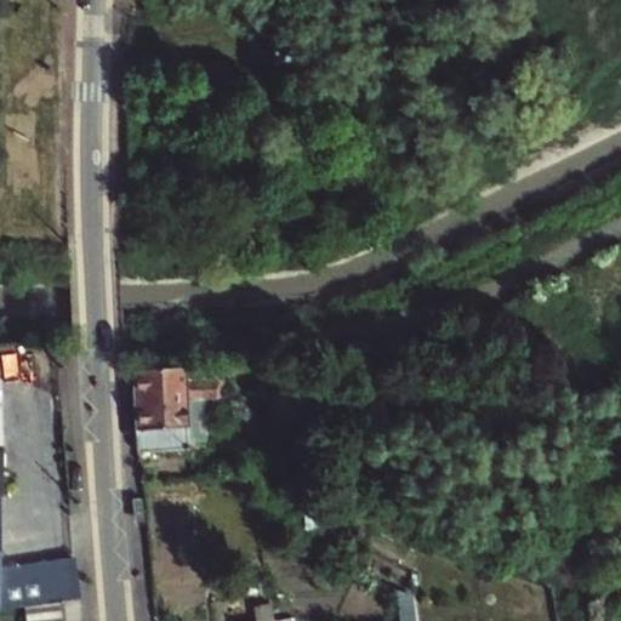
[(254,370),(252,358),(228,359),(229,371),(254,370)]
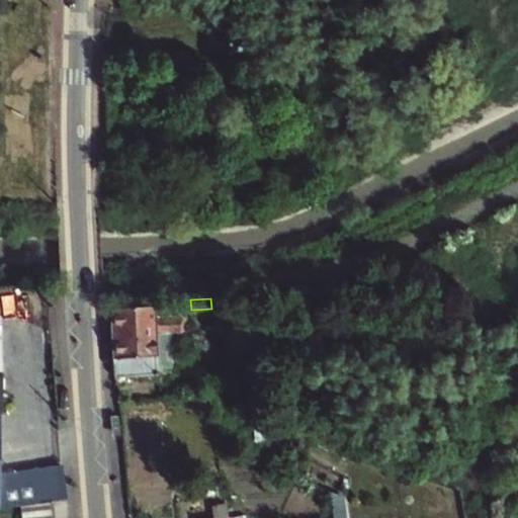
[(156,317),(155,305),(111,308),(117,377),(160,373),(159,357),(157,332),(170,331),(182,330),(181,315),(156,317)]
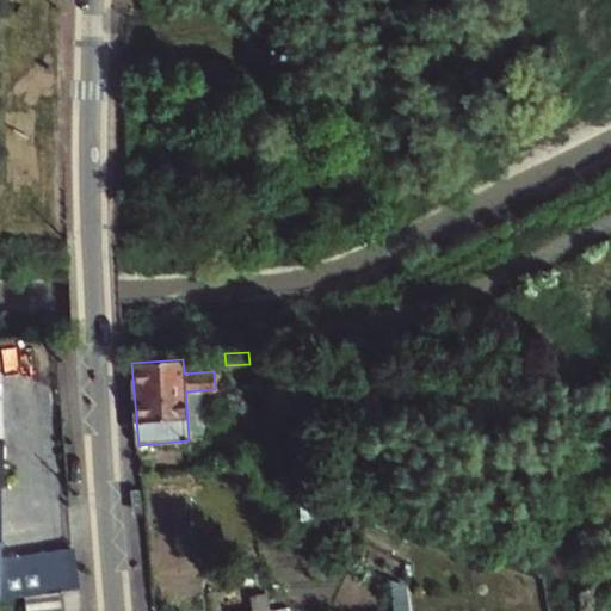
[(203,421),(201,390),(185,392),(187,421),(203,421)]
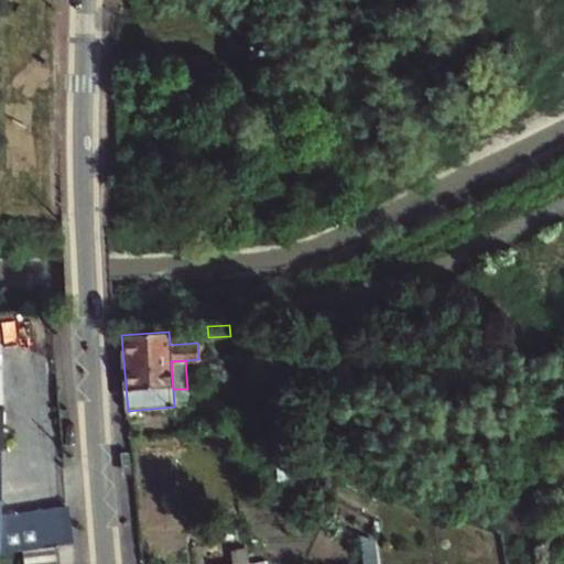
[(2,449),(0,449),(0,552),(24,550),(61,545),(75,544),(72,509),(3,517),(2,449)]
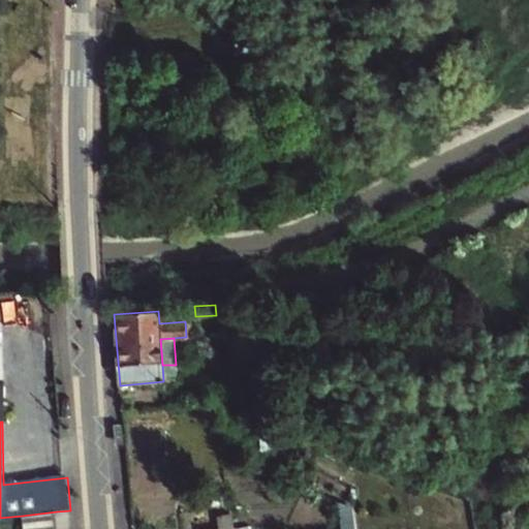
[(58,528),(57,511),(23,516),(24,528),(58,528)]
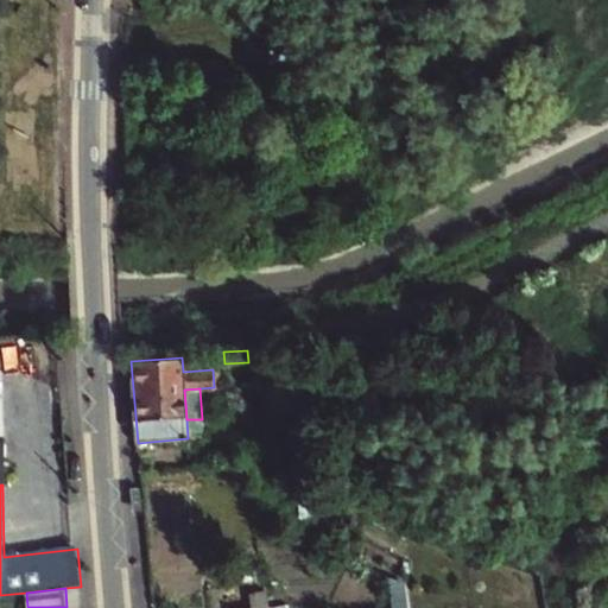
[(407,607),(406,593),(388,595),(390,607),(407,607)]
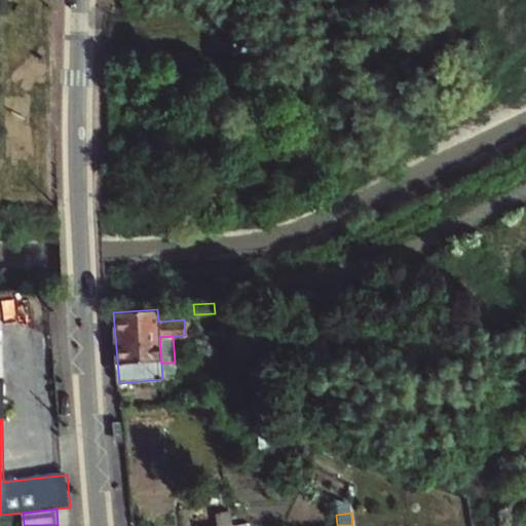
All buildings are outlined.
